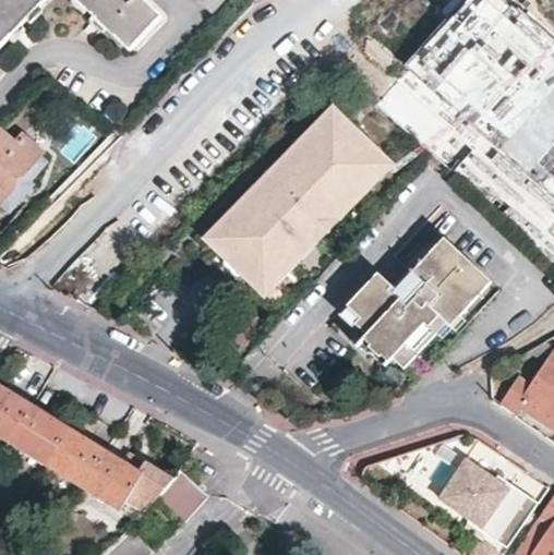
[(0,43),(40,0),(74,0),(125,47),(157,14),(143,0),(0,0),(0,43)]
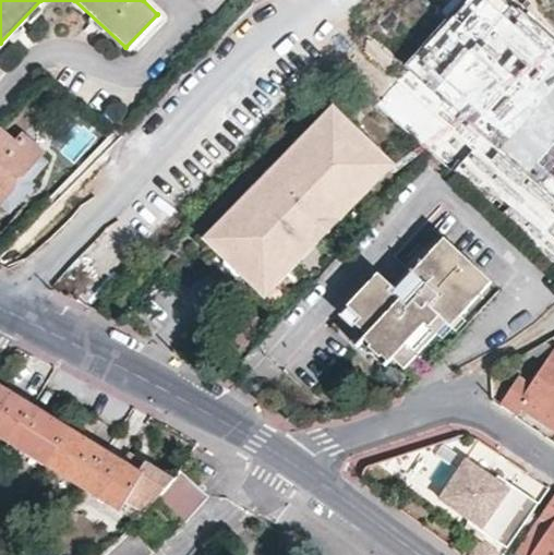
[(196,0),(212,13),(223,0),(196,0)]
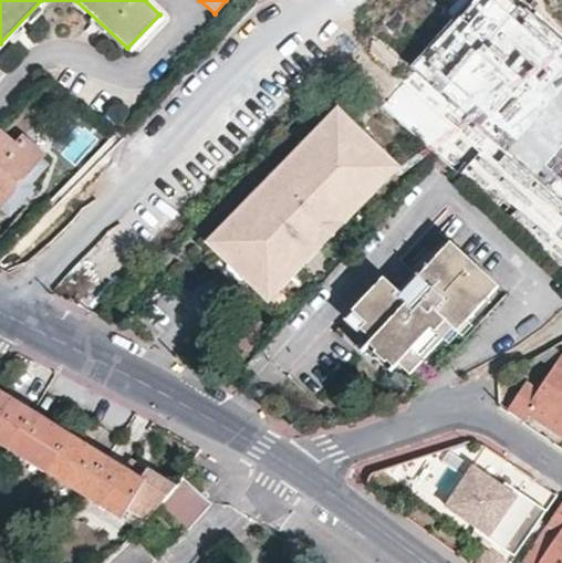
[(499,145),(561,199),(561,45),(510,0),(464,0),(404,63),(419,77),(499,145)]
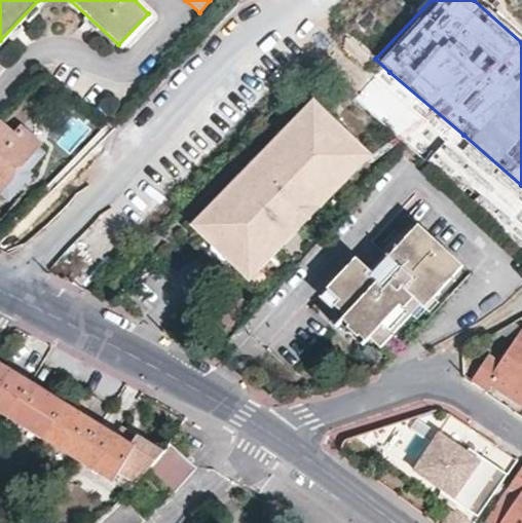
[(345,169),(363,150),(317,105),(292,129),(269,153),(274,158),(255,180),(249,175),(226,197),(195,230),(211,246),(225,259),(243,275),(260,255),(267,262),(280,250),(272,243),(290,224),(297,231),(323,204),(315,198),(335,179),(341,187),(351,176),(345,169)]
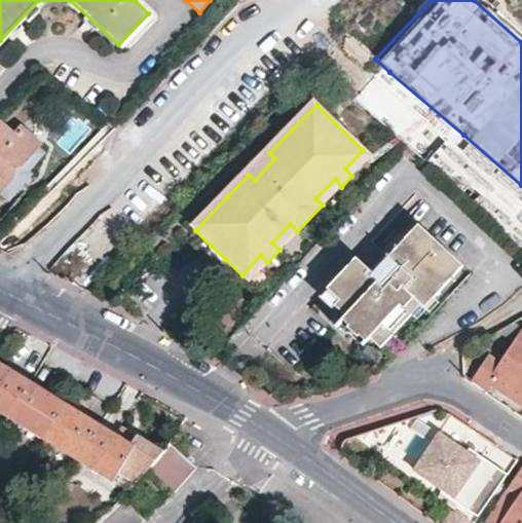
[(261,145),(269,153),(292,129),(285,121),(261,145)]
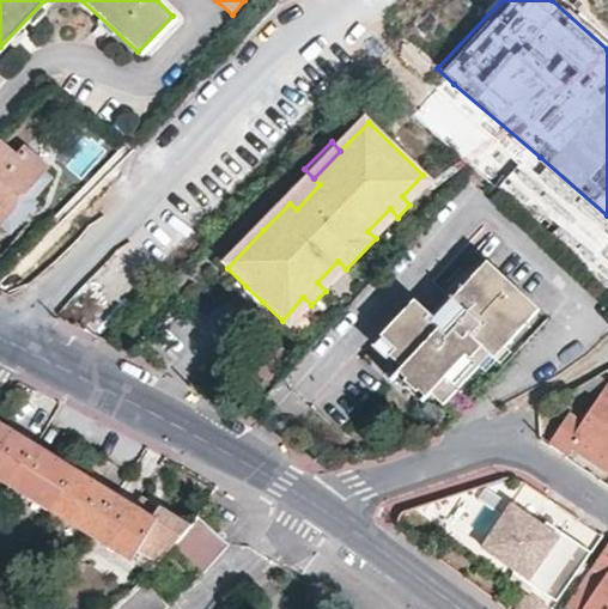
[(0,219),(8,226),(31,200),(28,196),(46,177),(38,170),(43,165),(22,147),(12,157),(0,146),(0,219)]
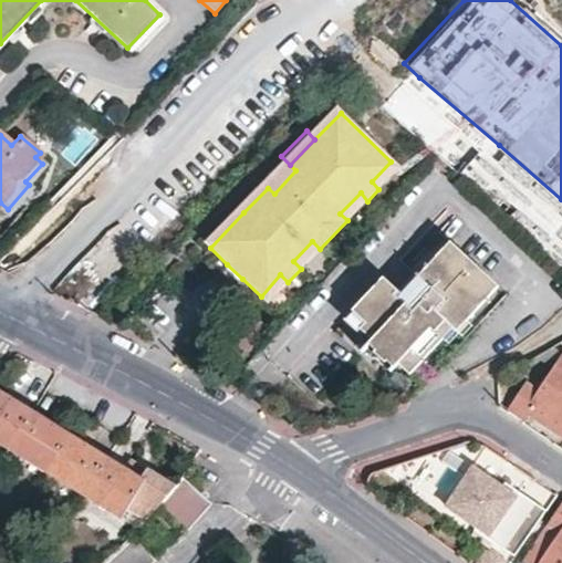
[(378,189),(398,168),(391,162),(372,181),(378,189)]
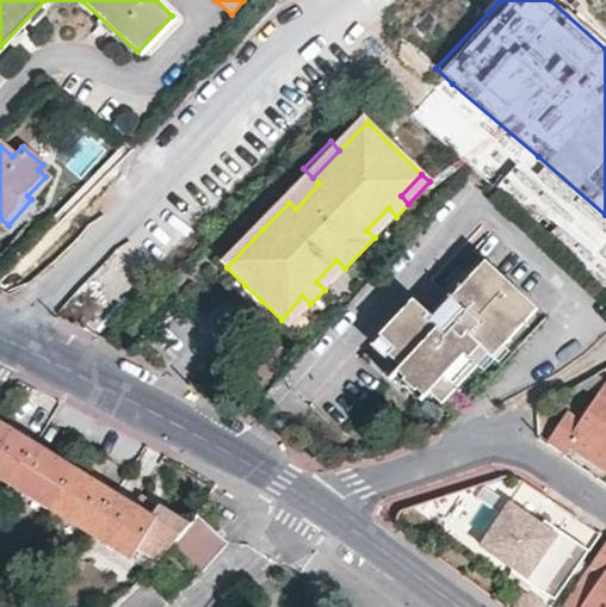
[(313,178),(289,203),(296,209),(319,184),(313,178)]
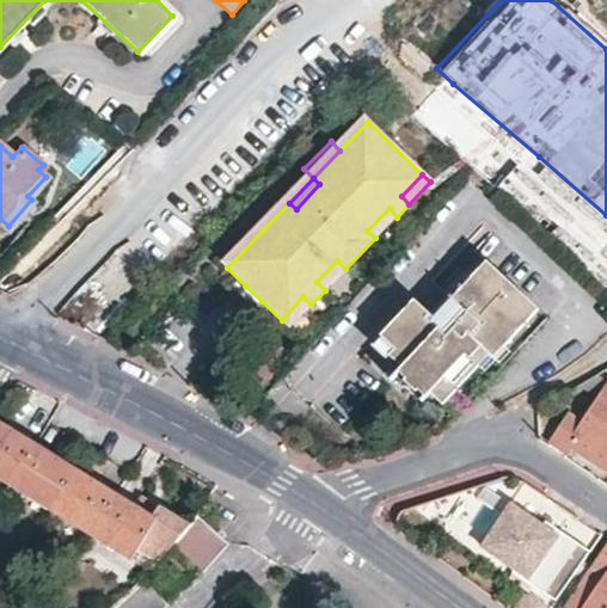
[(289,203),(280,195),(253,220),(263,229),(289,203)]
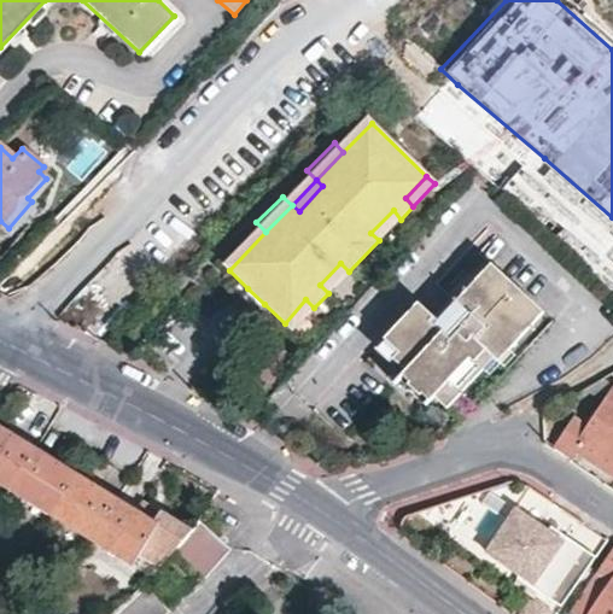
[(371,233),(379,240),(401,220),(393,210),(371,233)]
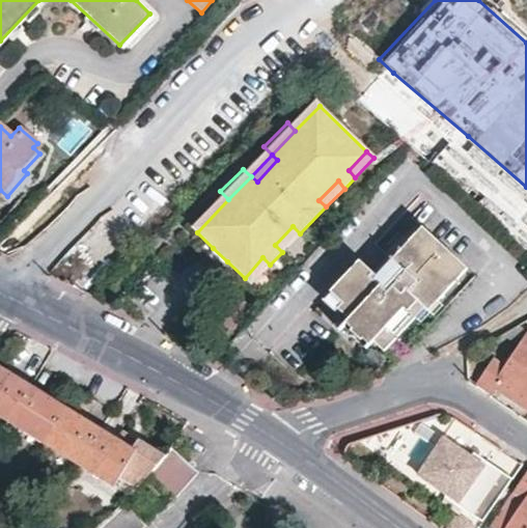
[(424,312),(468,267),(421,224),(375,275),(359,258),(330,288),(342,301),(337,306),(348,316),(342,323),(365,344),(371,338),(382,350),(421,309),(424,312)]
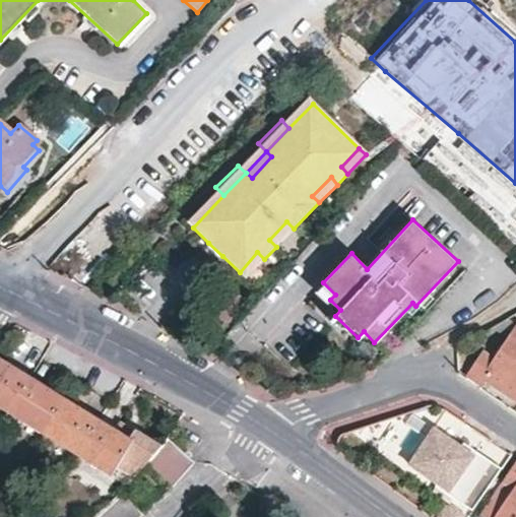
[(269,240),(276,247),(294,229),(286,221),(269,240)]
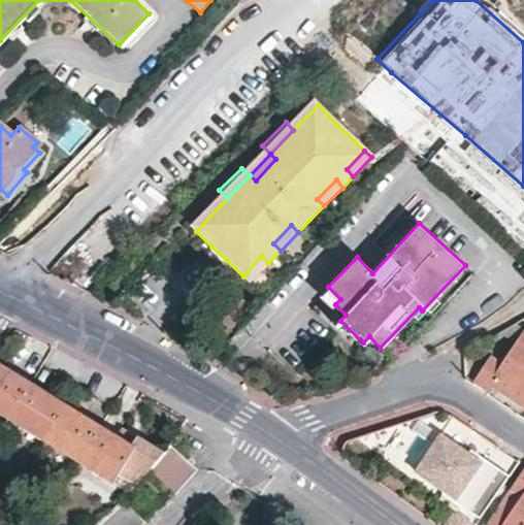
[(226,260),(211,247),(204,253),(220,267),(226,260)]
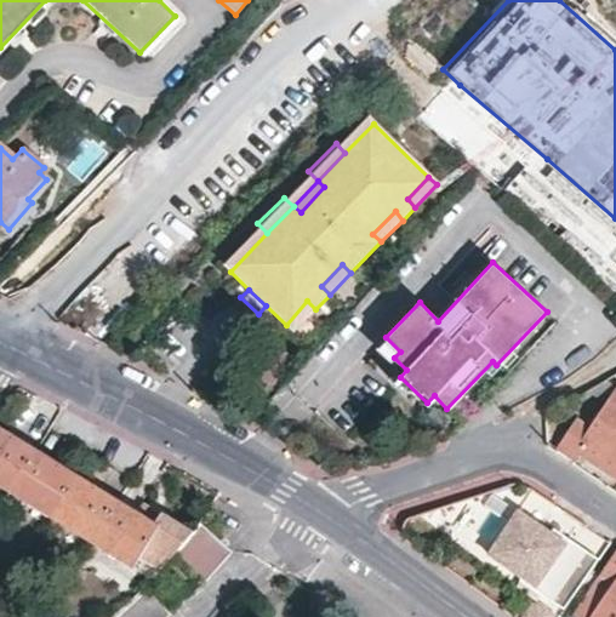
[(307,301),(286,325),(294,332),(315,309),(307,301)]
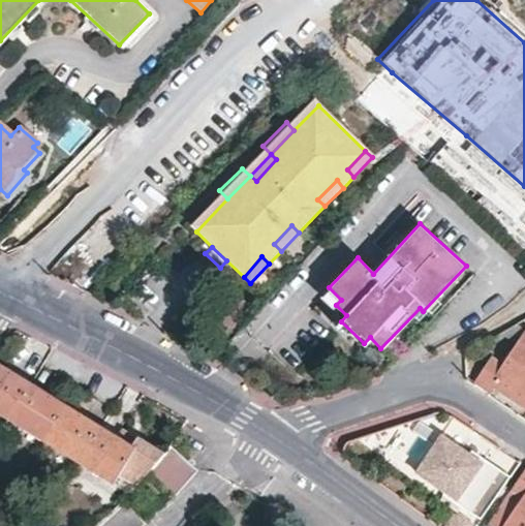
[(524,326),(515,318),(490,332),(514,348),(501,366),(490,359),(474,378),(488,388),(491,381),(524,404),(524,326)]
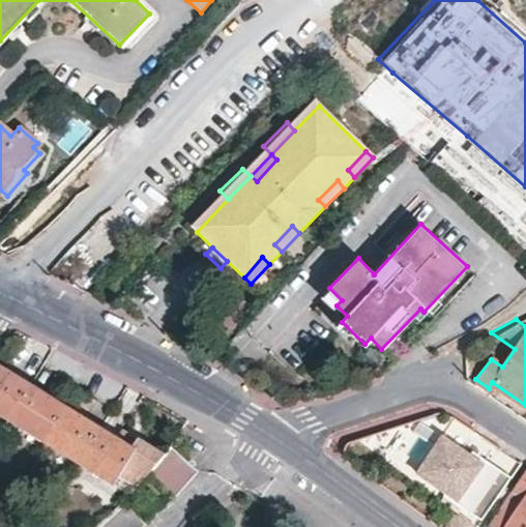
[(0,413),(6,417),(29,381),(0,362),(0,413)]
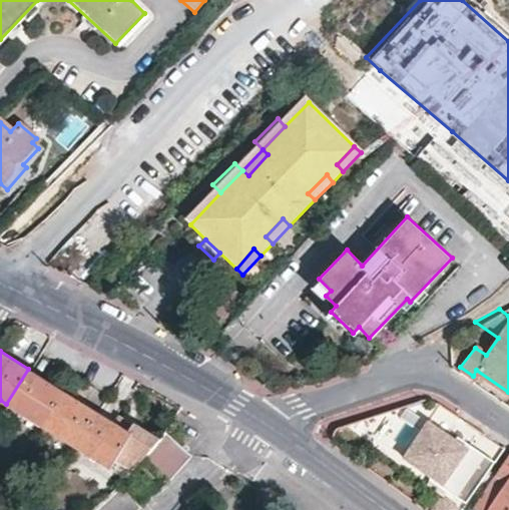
[(28,369),(6,404),(39,425),(61,390),(28,369)]
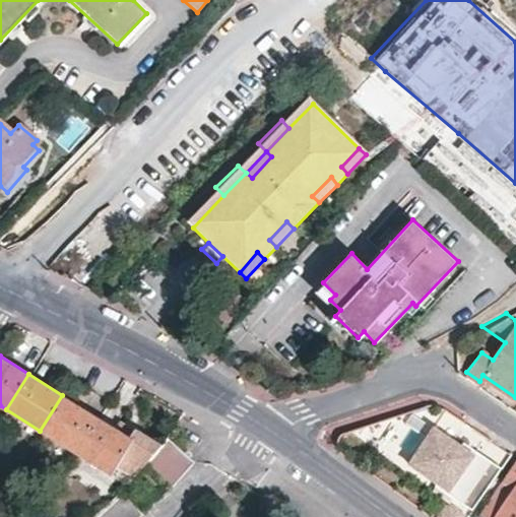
[(62,395),(40,431),(74,452),(95,416),(62,395)]
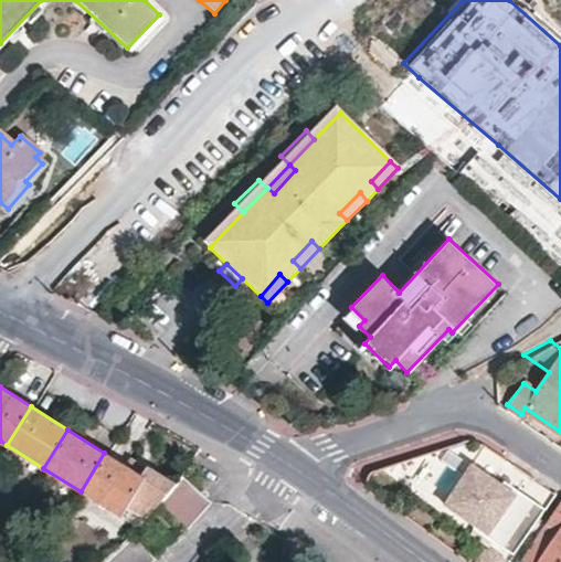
[(104,453),(81,491),(117,515),(125,502),(143,515),(154,502),(172,481),(146,464),(139,474),(125,465),(104,453)]
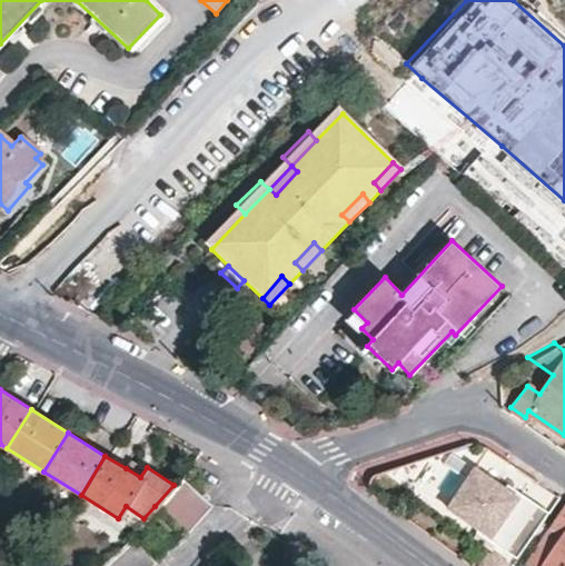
[(140,477),(147,467),(132,457),(126,468),(140,477)]
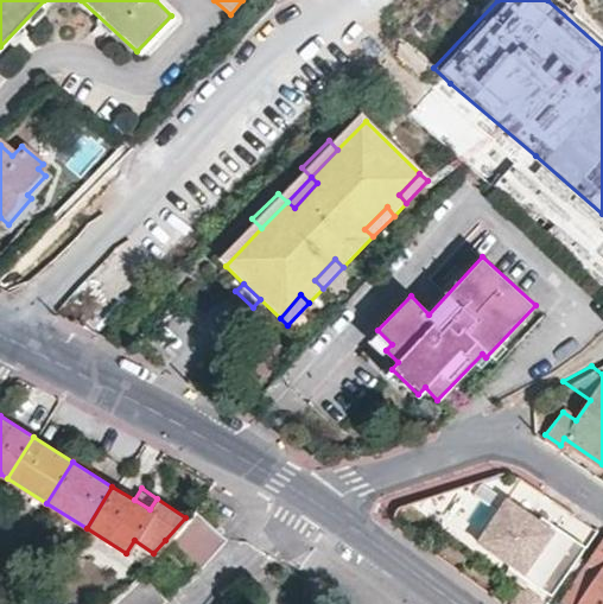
[(565,571),(583,546),(540,515),(535,521),(505,500),(476,541),(509,564),(512,560),(531,572),(527,578),(550,593),(564,573),(565,571)]
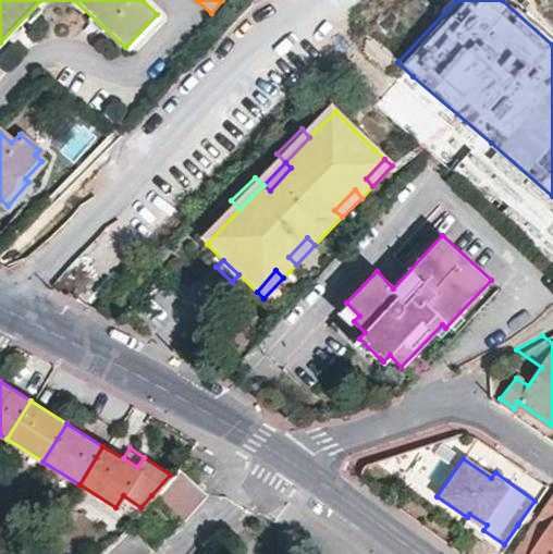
[(181,522),(195,512),(210,497),(180,469),(155,495),(181,522)]
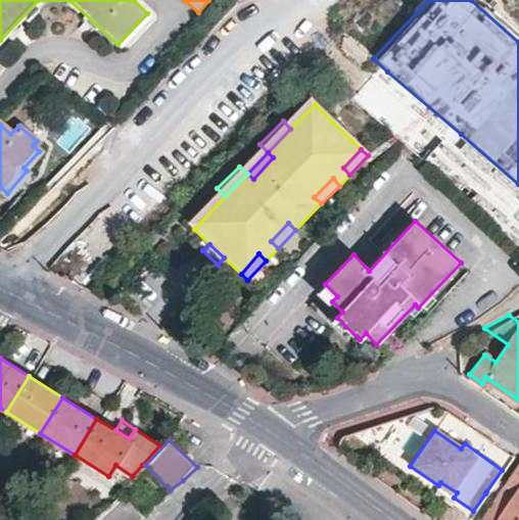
[(518,519),(518,459),(502,482),(488,502),(478,517),(482,519),(518,519)]
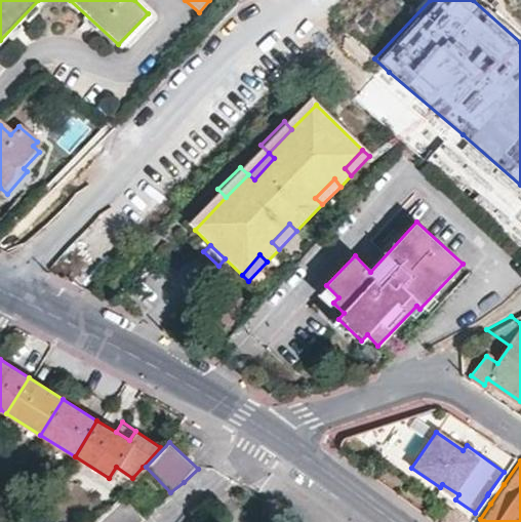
[(187,480),(184,482),(170,492),(172,494),(187,480)]
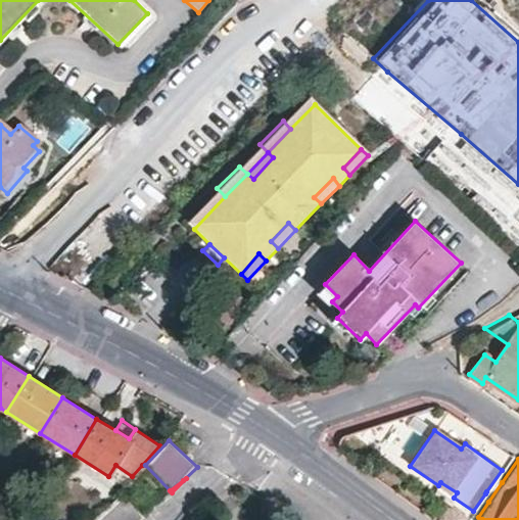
[(134,519),(141,515),(118,491),(118,490),(85,519),(134,519)]
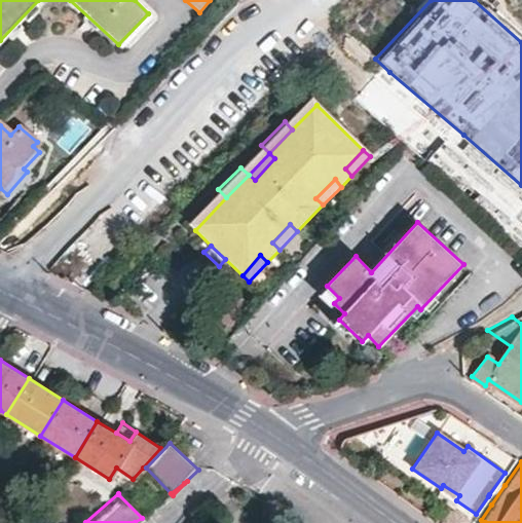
[(464,522),(470,516),(452,502),(439,521),(441,522),(464,522)]
